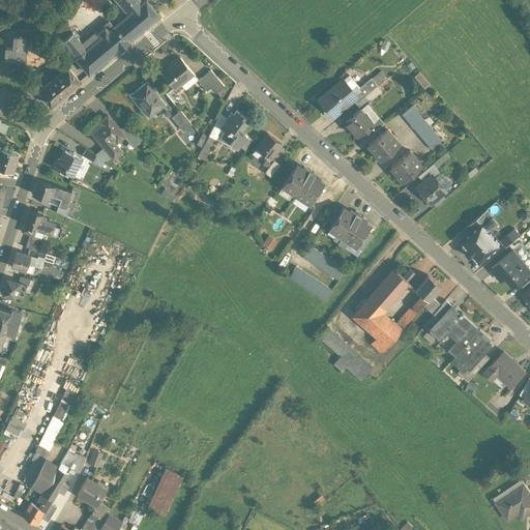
[(109,20),(81,42),(72,33),(62,41),(76,58),(89,74),(158,16),(145,0),(144,0),(142,3),(139,0),(116,0),(128,15),(114,26),(109,20)]
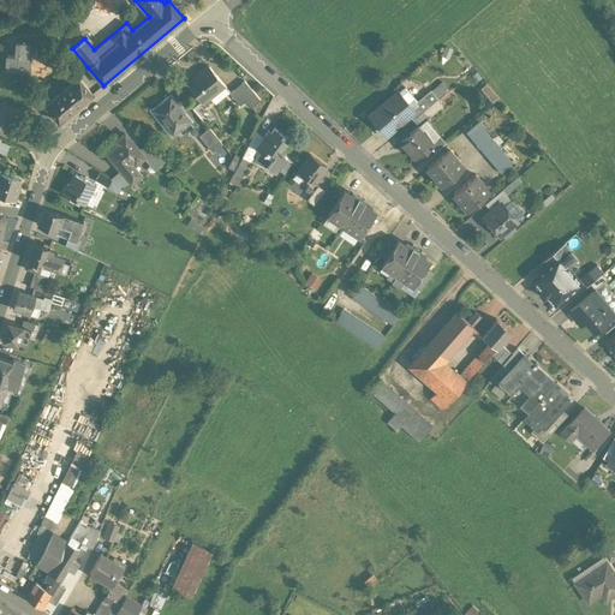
[(30,42),(16,41),(15,54),(6,54),(5,69),(28,71),(30,42)]
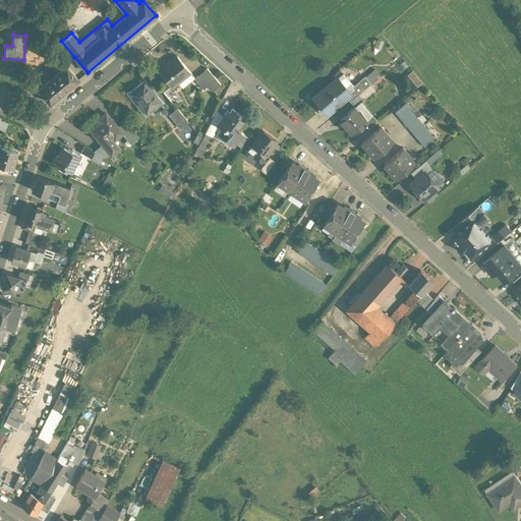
[(189,72),(176,56),(164,66),(159,71),(171,87),(189,72)]
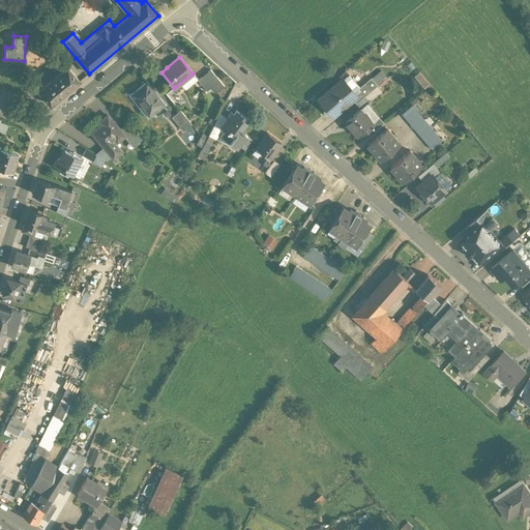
[(67,67),(38,91),(51,106),(79,81),(67,67)]
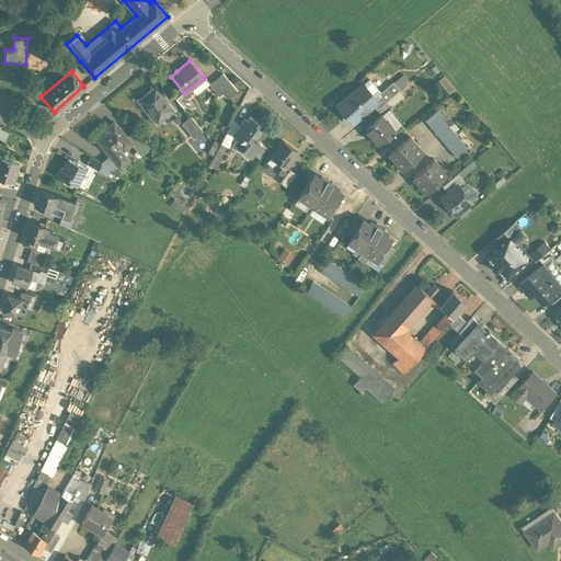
[(237,91),(222,73),(209,84),(218,95),(224,91),(229,98),(237,91)]
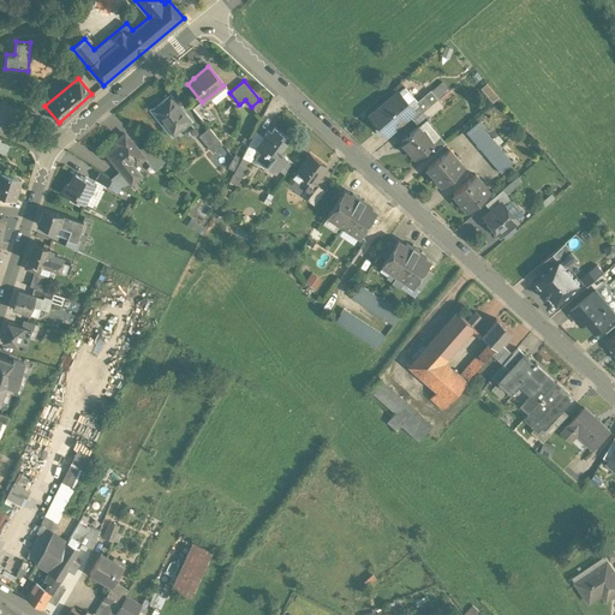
[(487,81),(481,85),(493,100),(499,95),(487,81)]
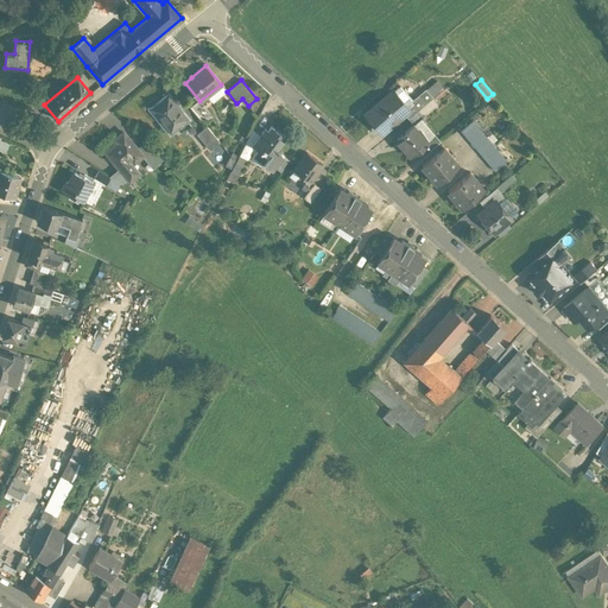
[(425,88),(410,101),(412,103),(405,109),(406,111),(403,113),(407,118),(418,109),(432,97),(425,88)]
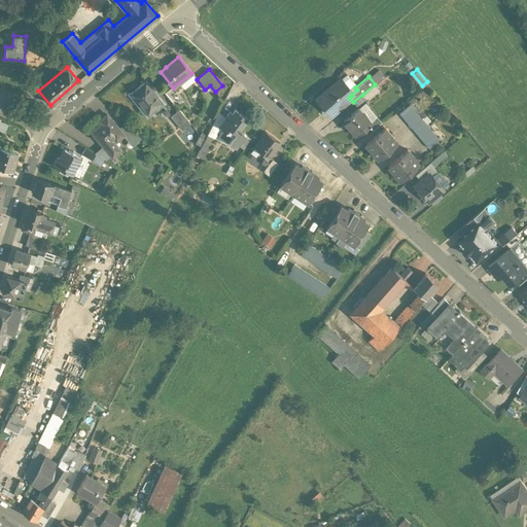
[(351,95),(339,80),(317,99),(329,114),(349,98),(352,96),(351,95)]
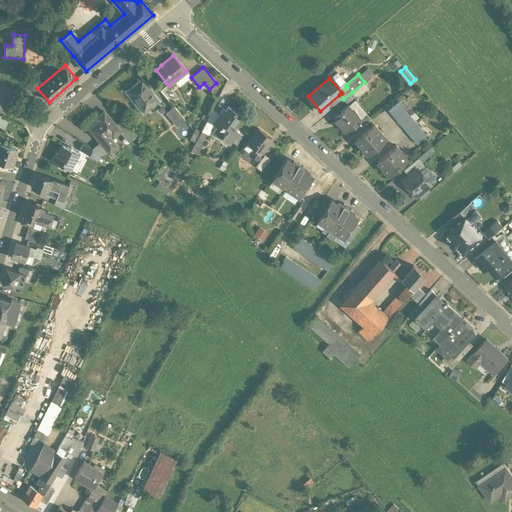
[(157,100),(141,80),(128,92),(143,111),(157,100)]
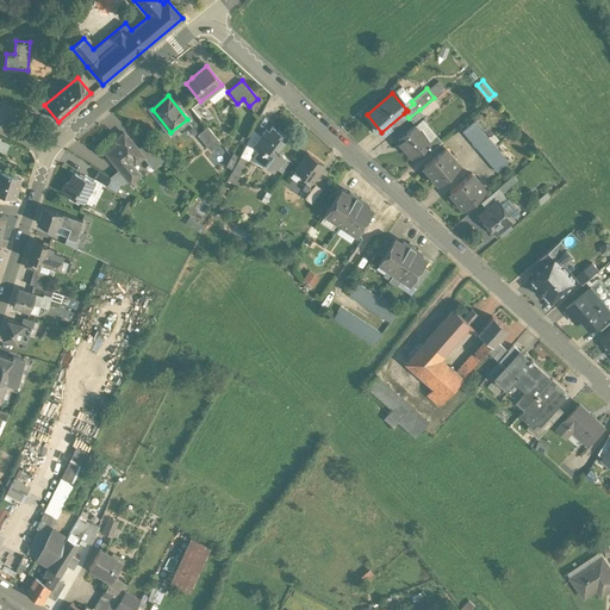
[(434,98),(419,110),(424,116),(439,104),(434,98)]
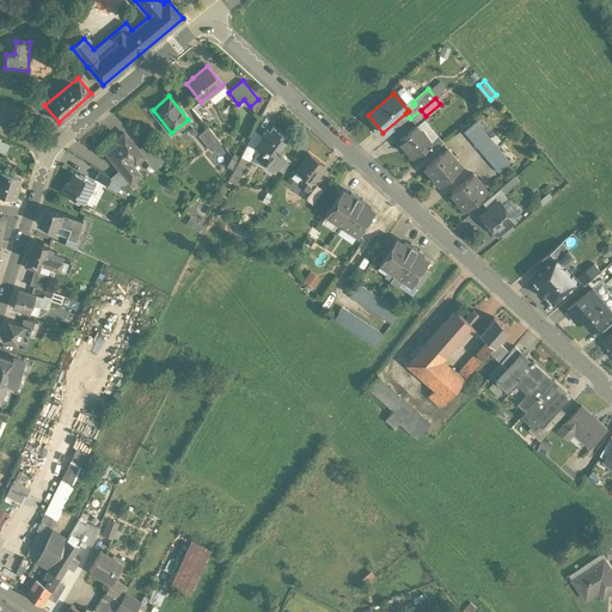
[(475,121),(463,130),(472,142),(485,133),(475,121)]
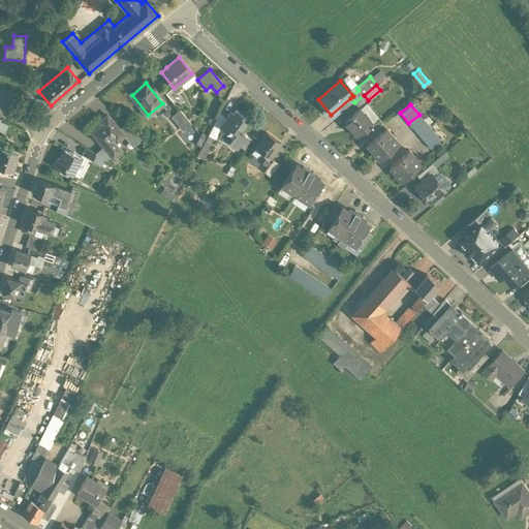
[(359,107),(343,121),(356,136),(371,124),(365,116),(366,115),(359,107)]
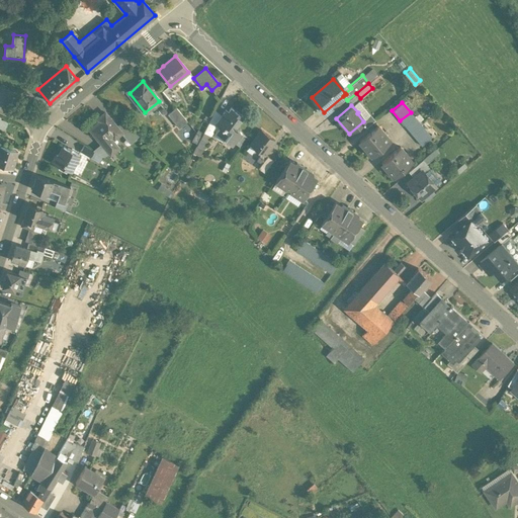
[(231,106),(228,110),(226,109),(222,114),(216,122),(222,126),(221,127),(222,128),(220,131),(226,136),(224,139),(233,145),(242,133),(234,126),(242,115),(231,106)]
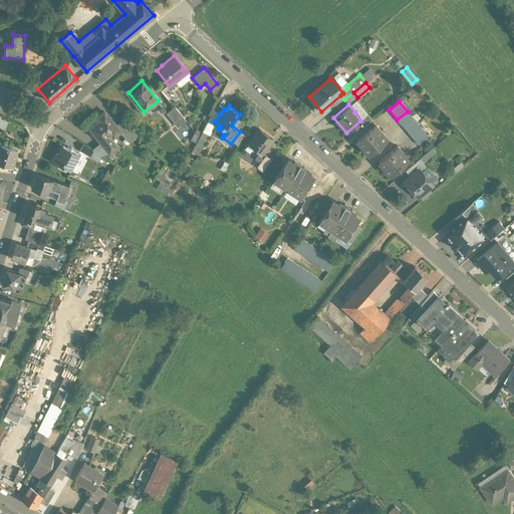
[(185,120),(174,107),(167,113),(178,126),(185,120)]
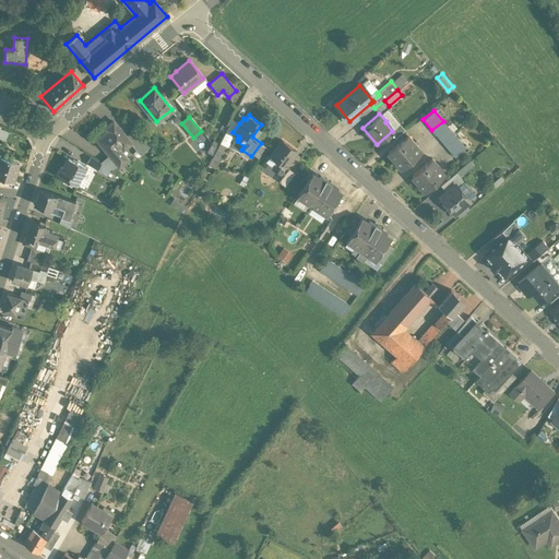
[(232,118),(225,131),(232,134),(233,132),(239,123),(232,118)]
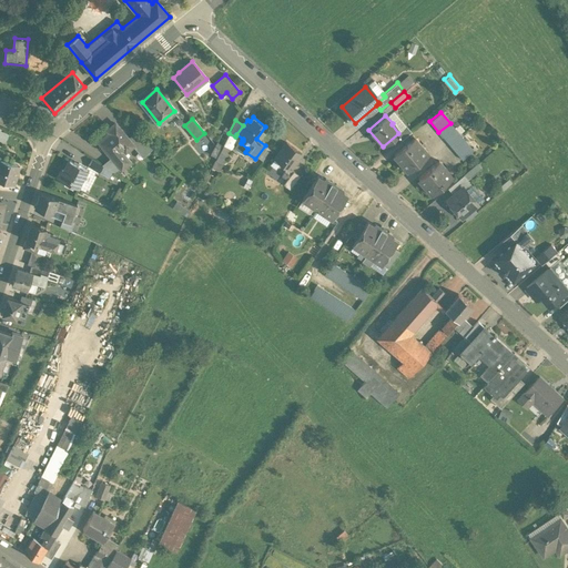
[(115,123),(107,130),(109,133),(98,142),(112,159),(123,150),(125,152),(133,145),(129,139),(115,123)]
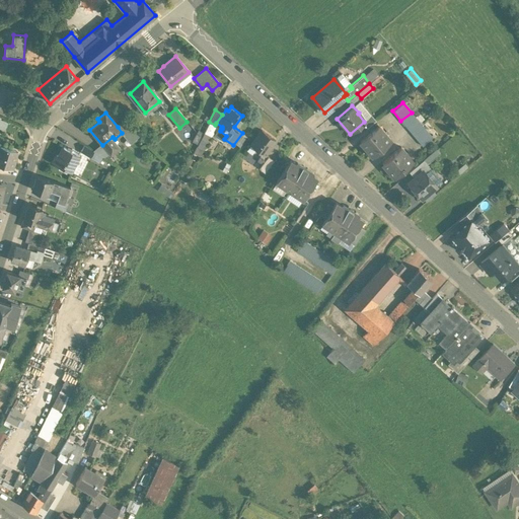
[(412,113),(400,121),(410,131),(420,123),(412,113)]
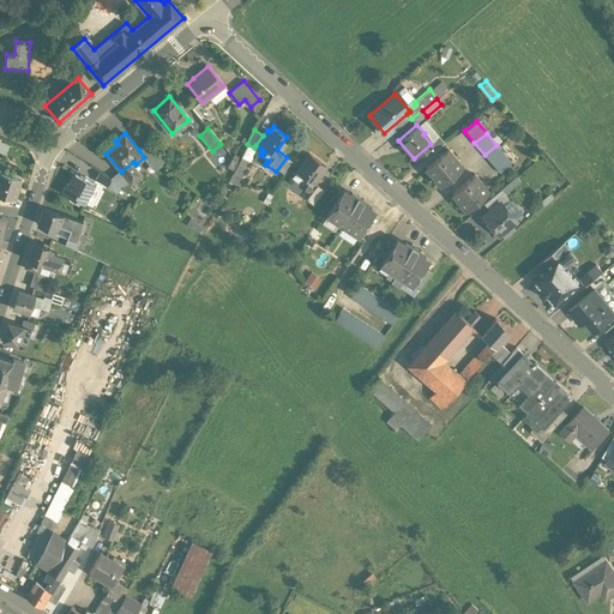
[(160,156),(146,144),(139,150),(144,157),(150,164),(160,156)]
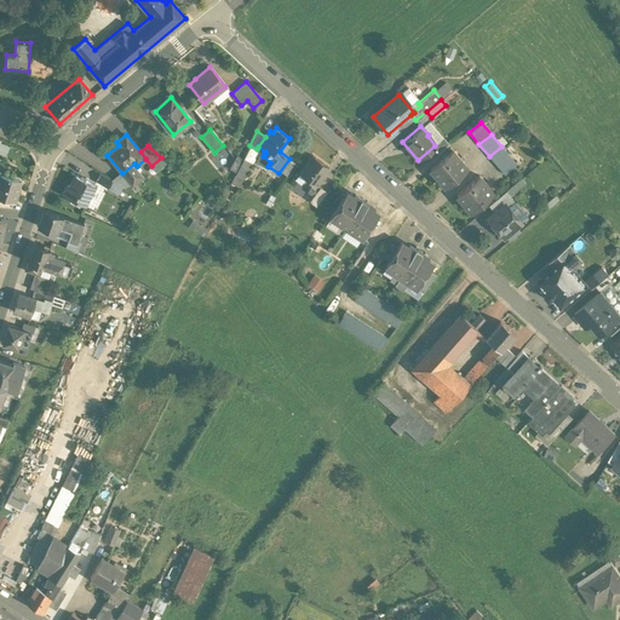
[(501,147),(489,156),(504,174),(516,165),(501,147)]
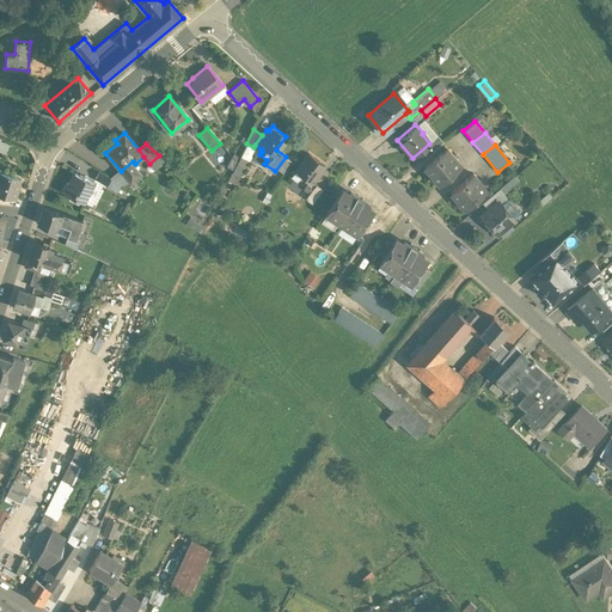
[(446,147),(424,166),(439,183),(460,164),(446,147)]
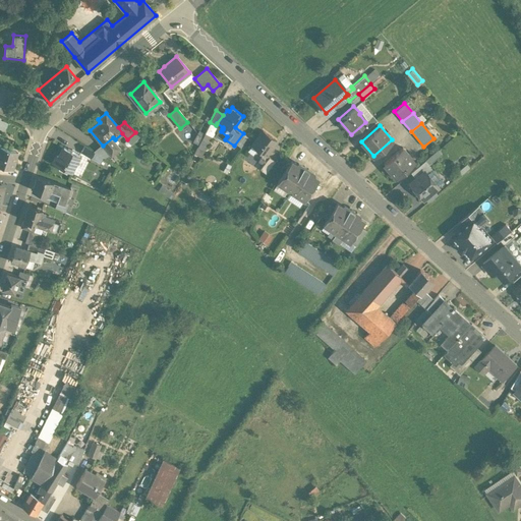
[(276,140),(263,130),(251,145),(256,149),(266,155),(276,140)]
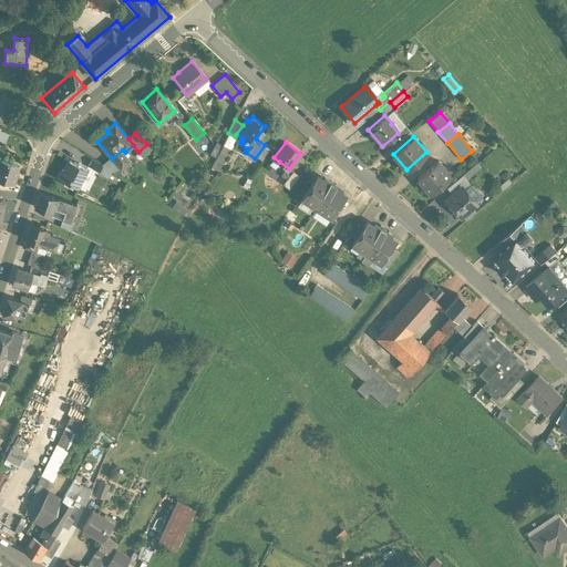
[(215,145),(210,154),(216,157),(219,151),(215,145)]
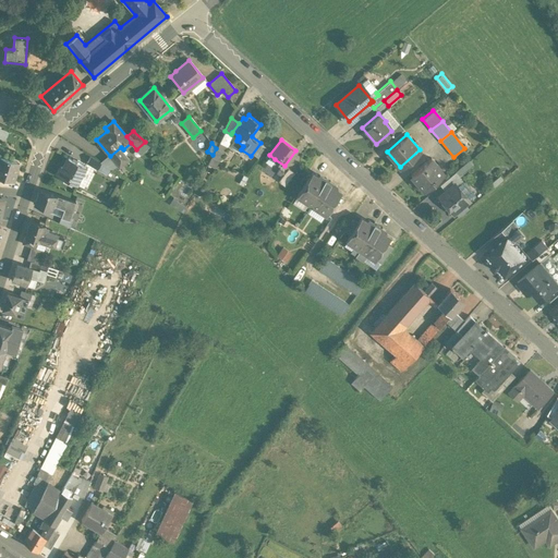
[(226,146),(219,143),(216,148),(213,155),(211,157),(219,161),(226,146)]
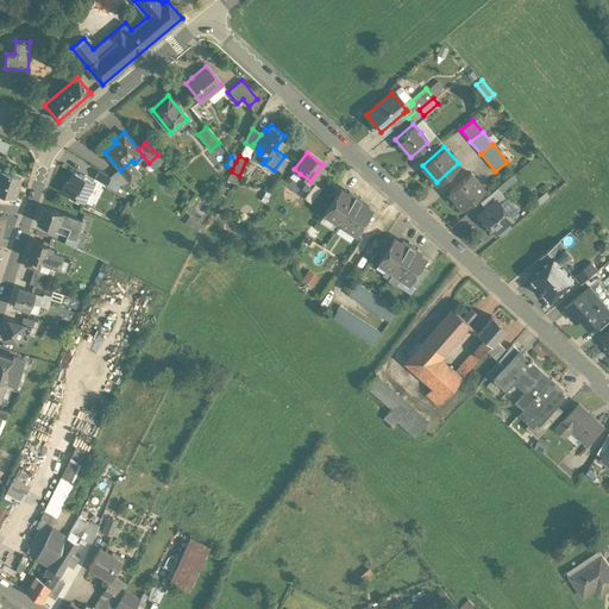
[(300,174),(294,169),(290,175),(296,180),(300,174)]
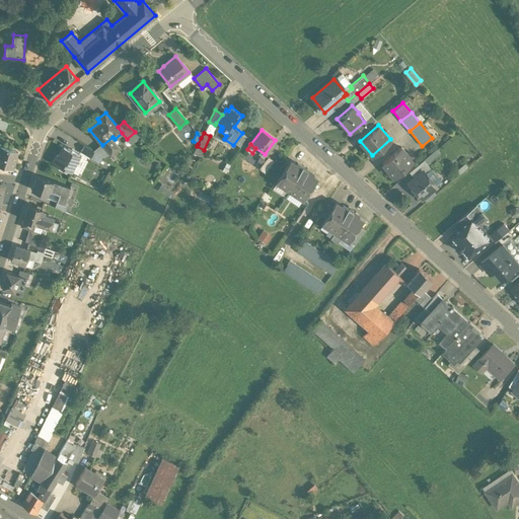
[(17,151),(0,145),(0,164),(11,168),(17,151)]
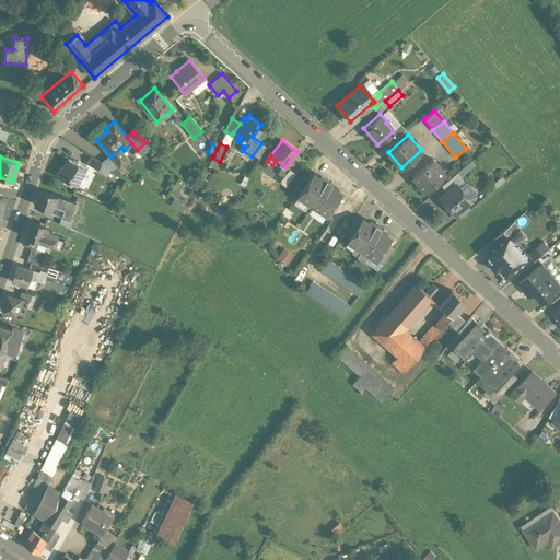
[(104,165),(91,156),(86,163),(101,172),(104,165)]
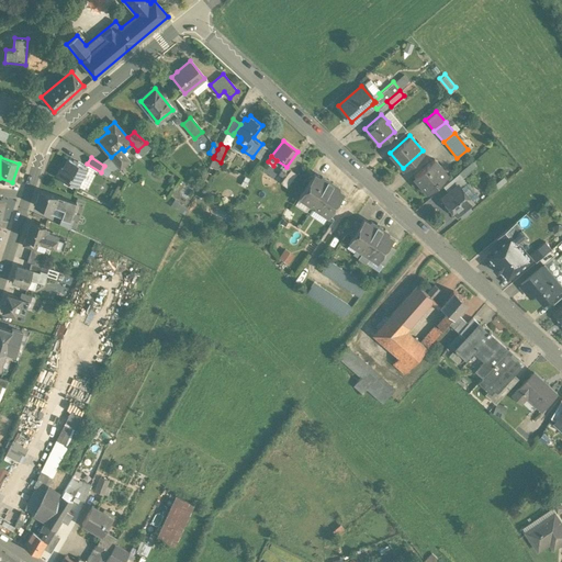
[(447,175),(434,158),(413,176),(427,191),(447,175)]
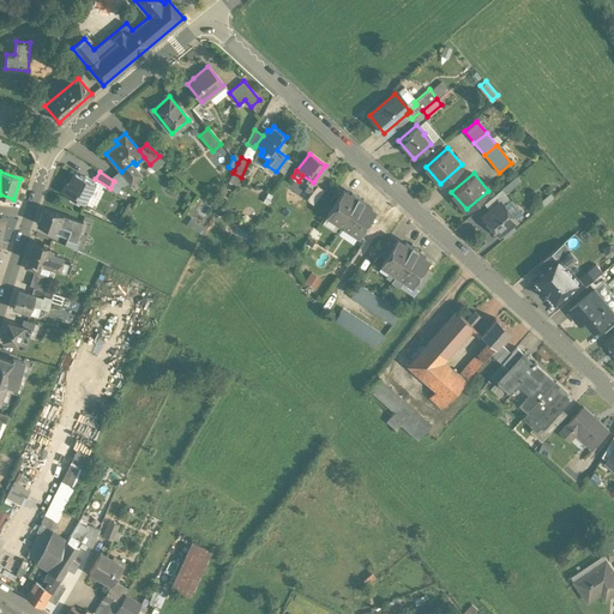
[(94,184),(74,174),(70,185),(67,184),(62,193),(83,204),(94,184)]
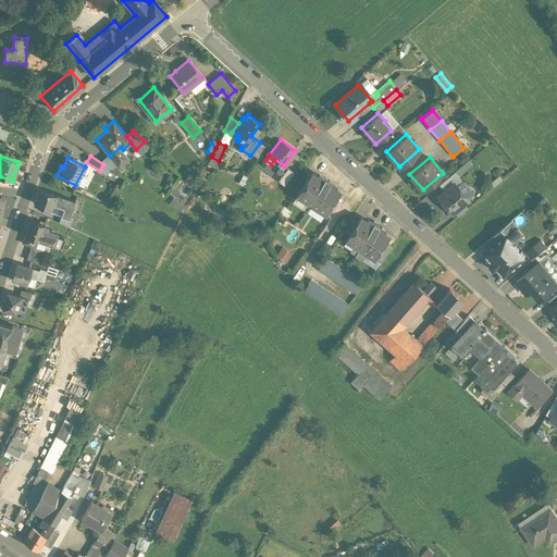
[(287,168),(277,181),(284,185),(294,172),(287,168)]
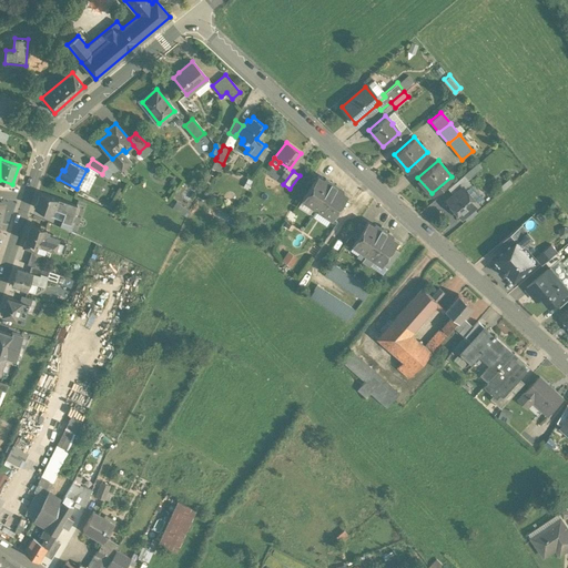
[(325,178),(324,180),(317,175),(302,199),(332,219),(347,195),(341,191),(342,189),(325,178)]
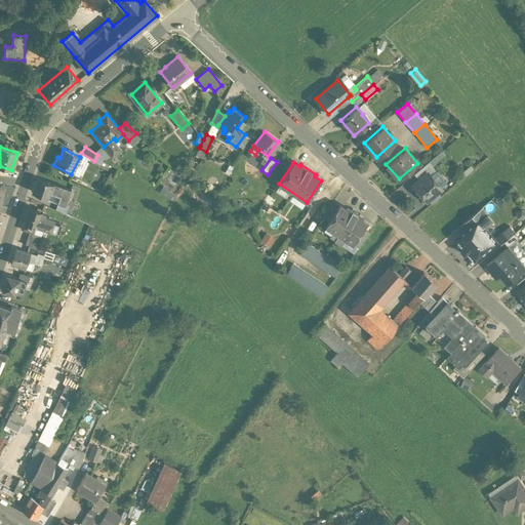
[(436,170),(428,162),(414,174),(419,179),(428,172),(430,175),(436,170)]
